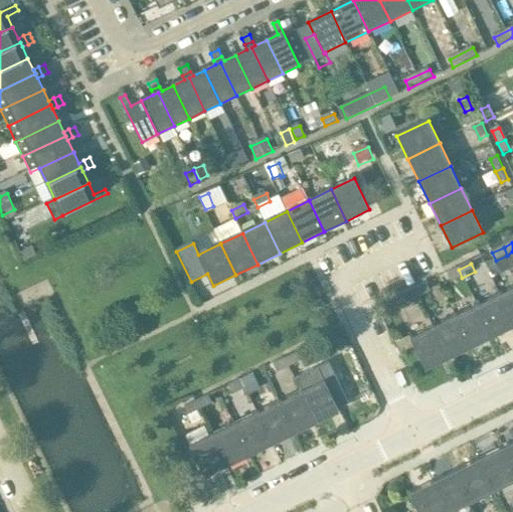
[(459,270),(448,275),(452,283),(462,278),(459,270)]
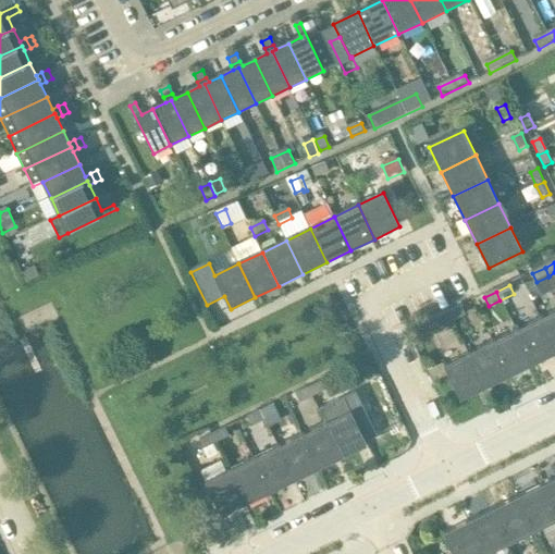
[(461,308),(448,315),(453,323),(466,317),(461,308)]
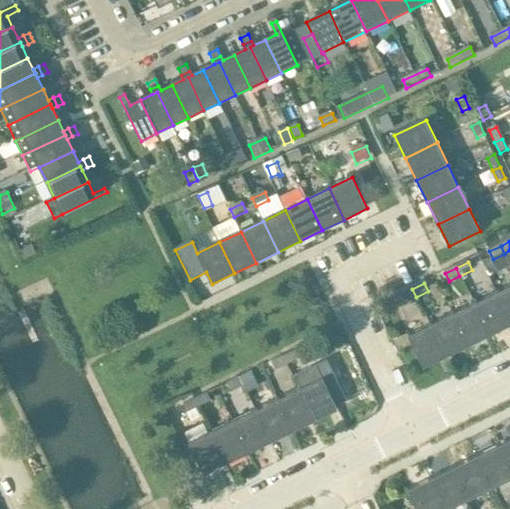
[(509,287),(497,294),(509,321),(509,287)]
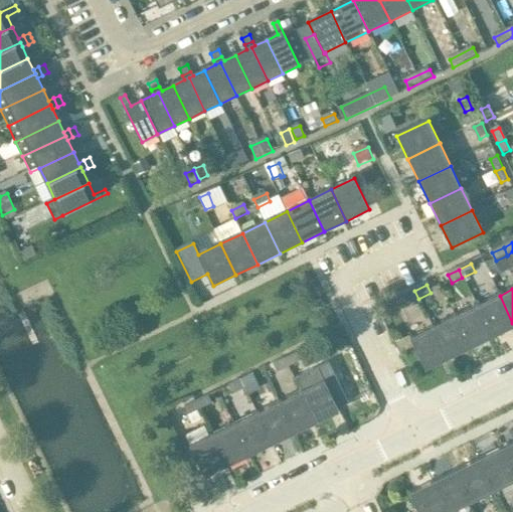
[(414,291),(403,297),(407,304),(418,299),(414,291)]
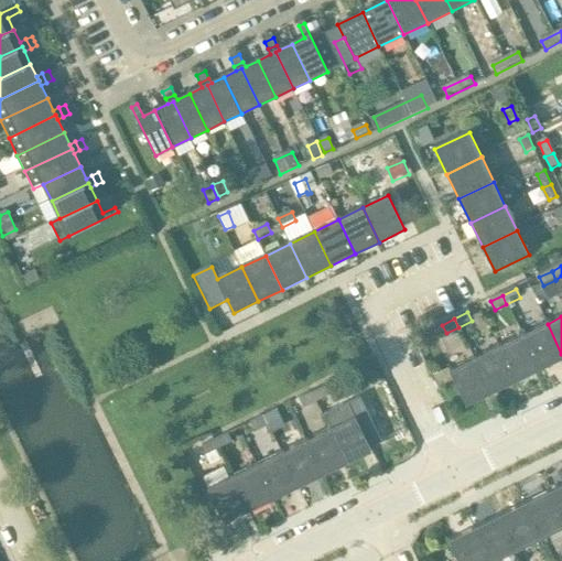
[(548,324),(522,336),(539,370),(561,359),(561,354),(548,324)]
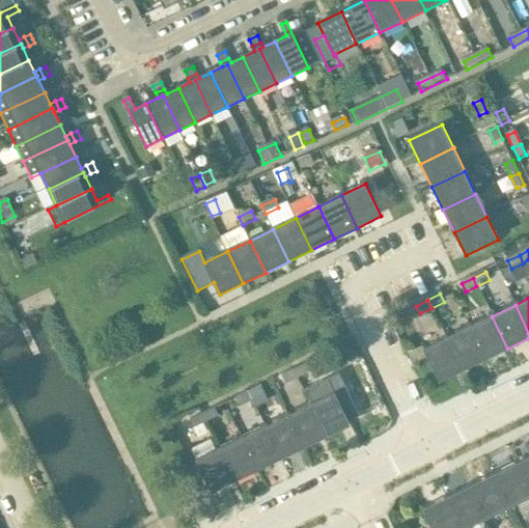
[(492,316),(469,327),(484,359),(507,349),(492,316)]
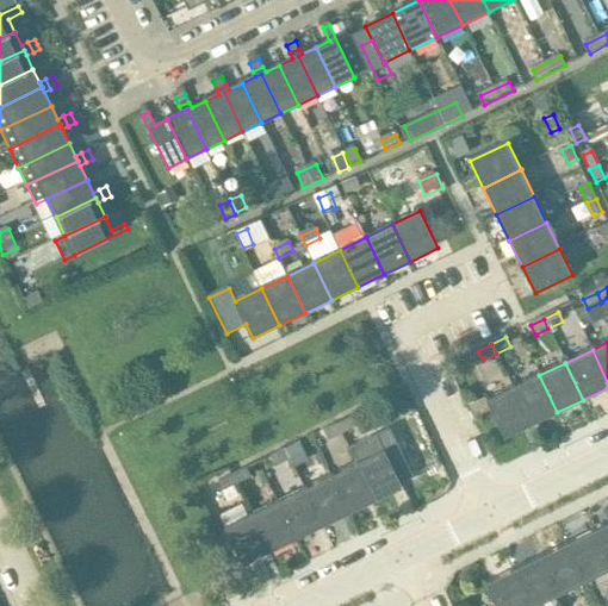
[(539,375),(513,388),(531,425),(557,412),(539,375)]
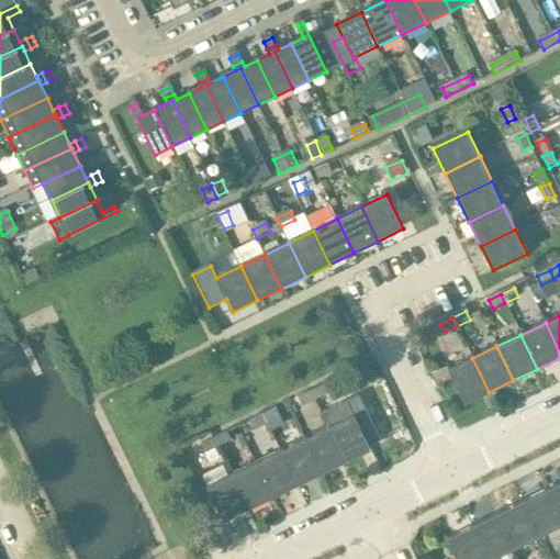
[(472,358),(448,370),(466,404),(489,392),(472,358)]
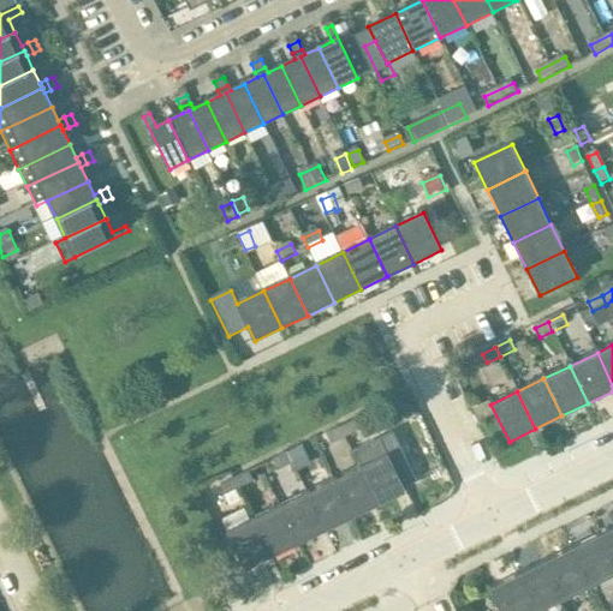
[(387,432),(405,424),(399,412),(381,421),(387,432)]
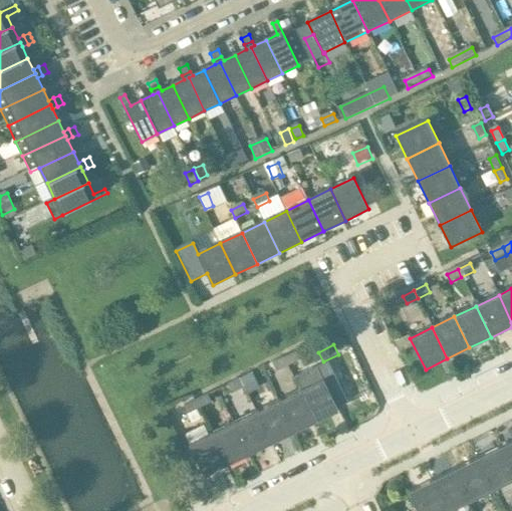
[(297,354),(285,359),(289,367),(300,361),(297,354)]
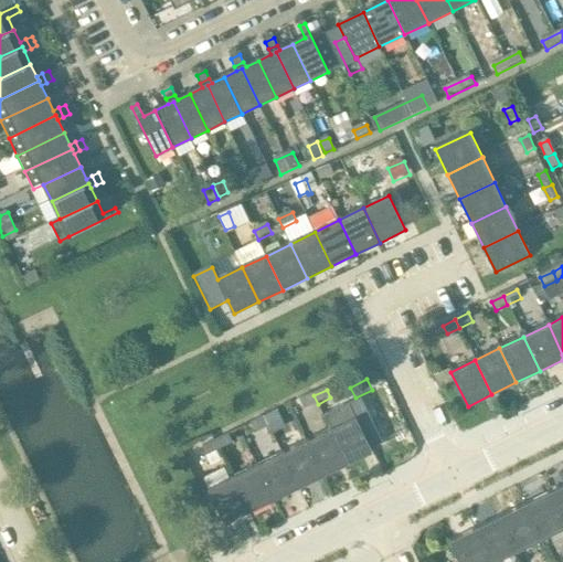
[(314,395),(301,402),(305,410),(318,404),(314,395)]
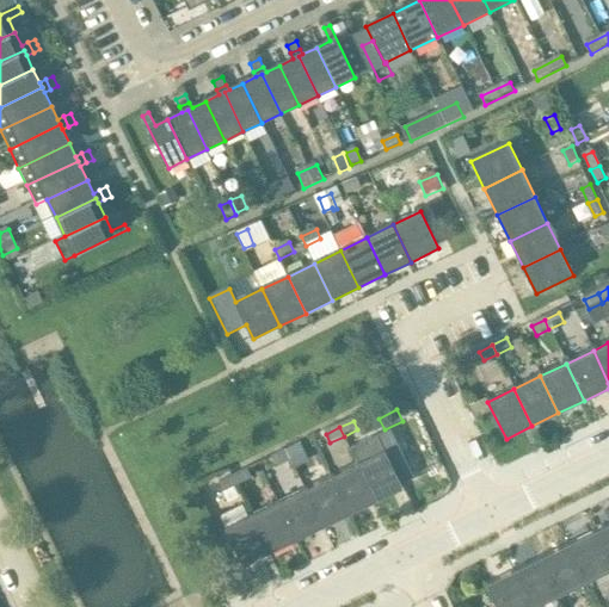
[(386,452),(358,465),(376,502),(404,489),(386,452)]
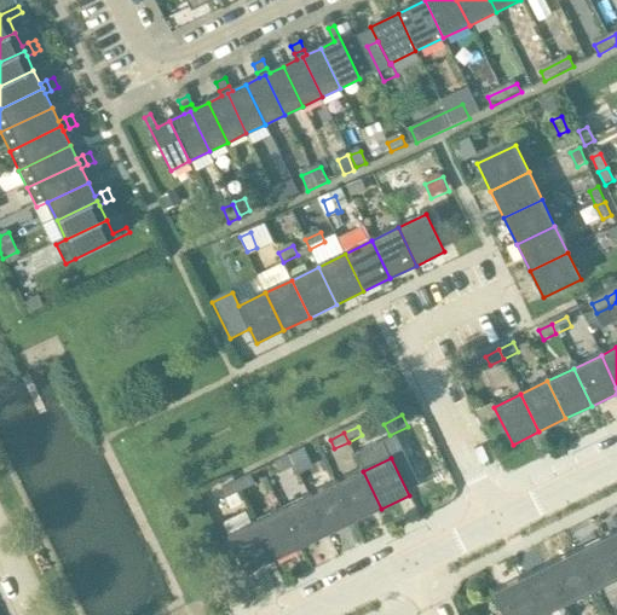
[(289,459),(276,465),(281,475),(294,468),(289,459)]
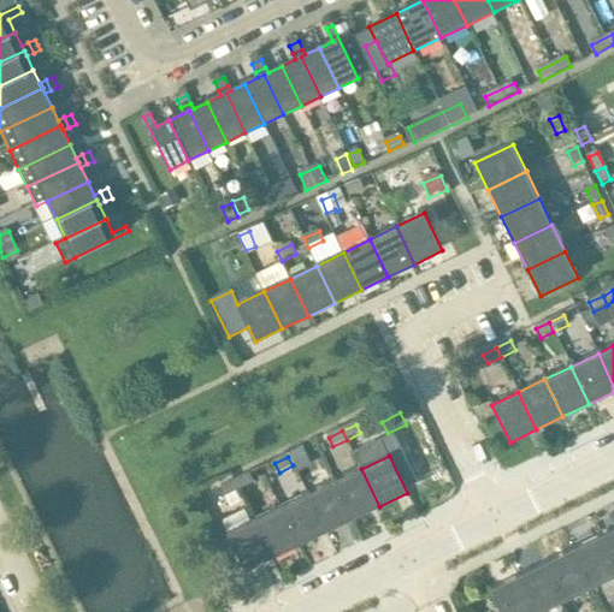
[(361,469),(334,482),(352,520),(379,506),(361,469)]
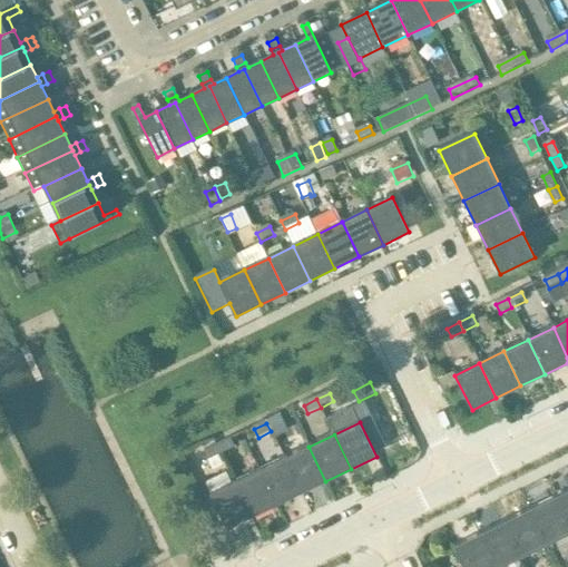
[(231,440),(218,447),(222,455),(235,449),(231,440)]
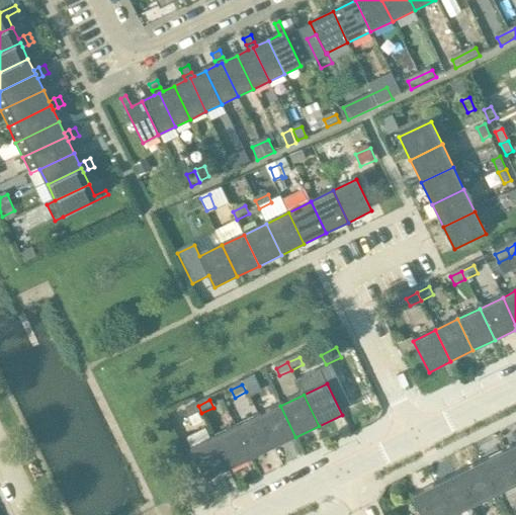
[(198,406),(187,411),(190,419),(201,413),(198,406)]
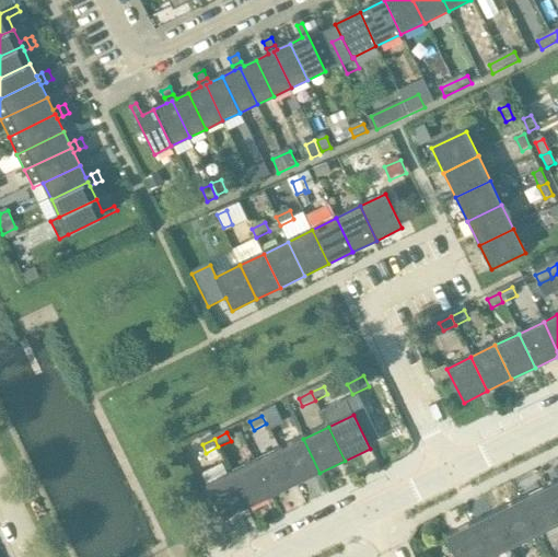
[(303,439),(279,451),(295,485),(320,473),(303,439)]
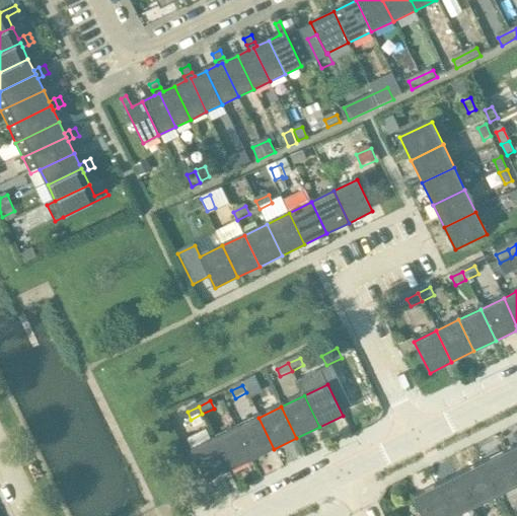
[(259,418),(236,428),(251,459),(274,449),(259,418)]
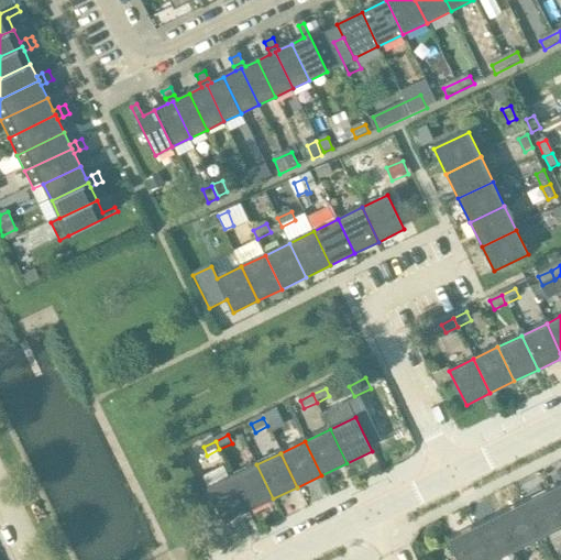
[(256,464),(232,476),(249,511),(273,498),(256,464)]
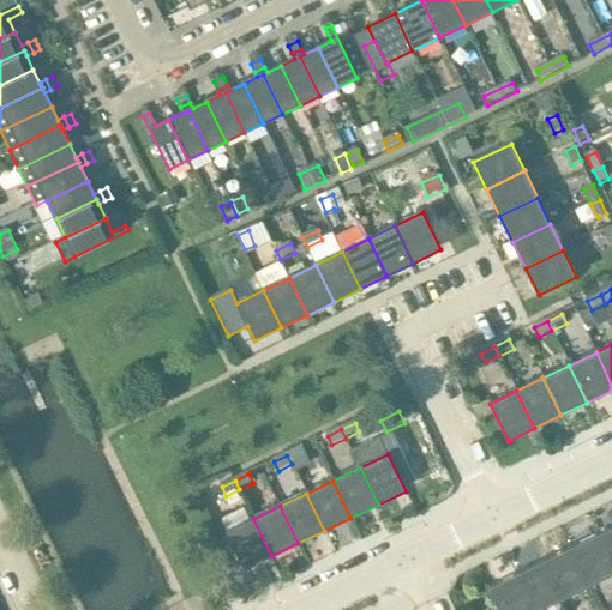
[(253,519),(227,532),(245,569),(271,556),(253,519)]
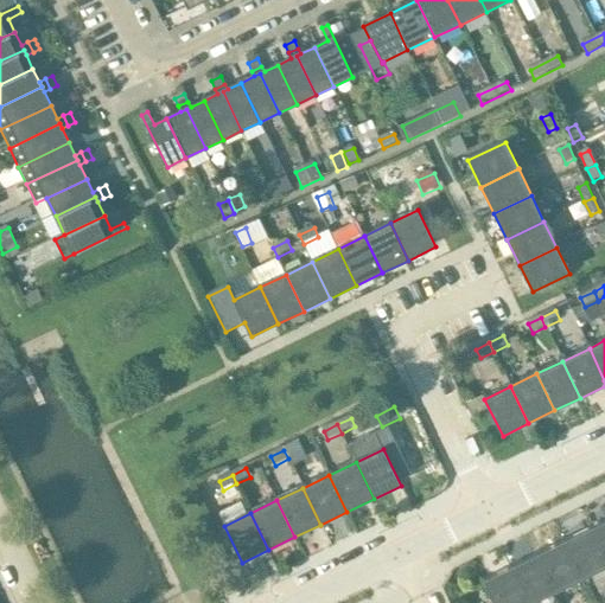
[(604,523),(590,531),(604,563),(604,523)]
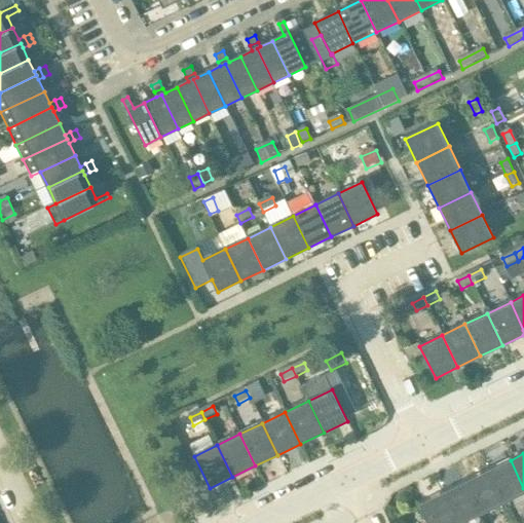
[(511,460),(488,471),(503,503),(523,493),(523,488),(511,460)]
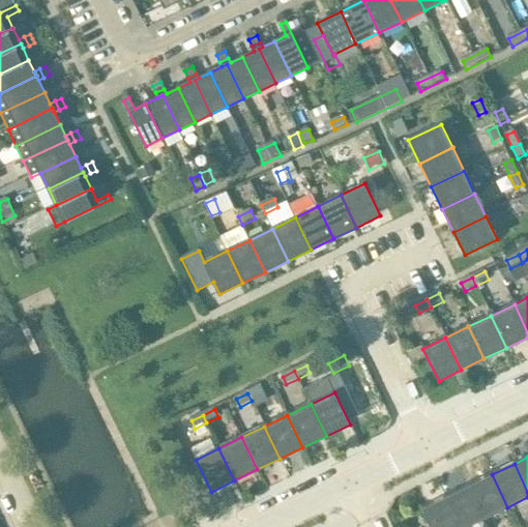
[(492,474),(469,486),(485,519),(507,507),(492,474)]
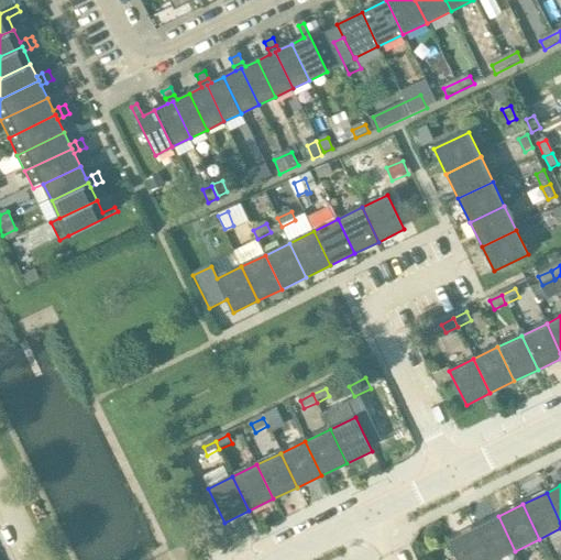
[(498,516),(473,528),(488,559),(497,559),(515,551),(498,516)]
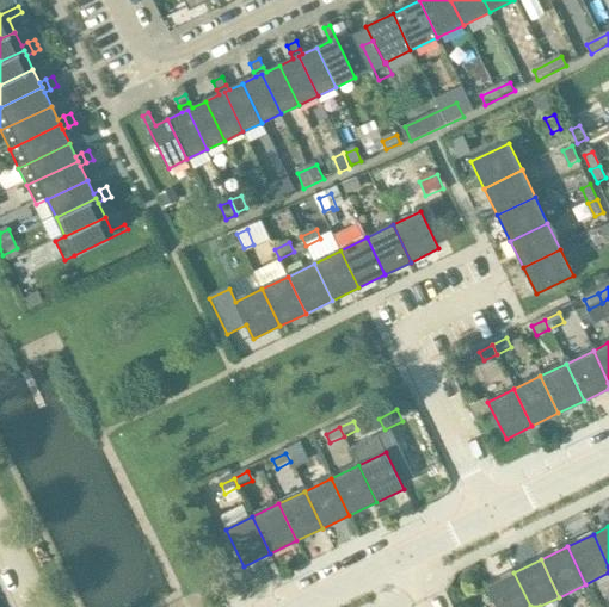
[(487,586),(497,606),(530,606),(514,573),(487,586)]
